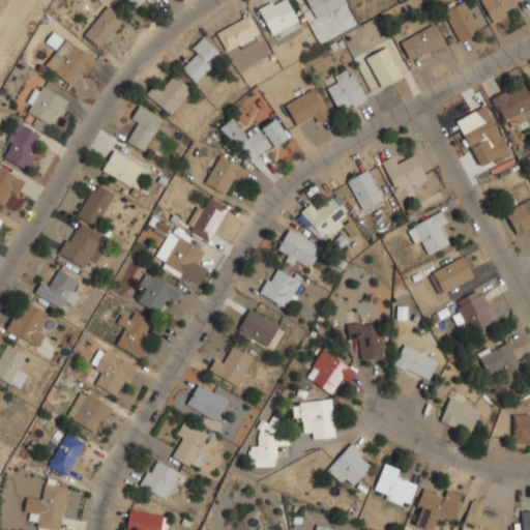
[(148,0),(127,0),(136,10),(148,0)]
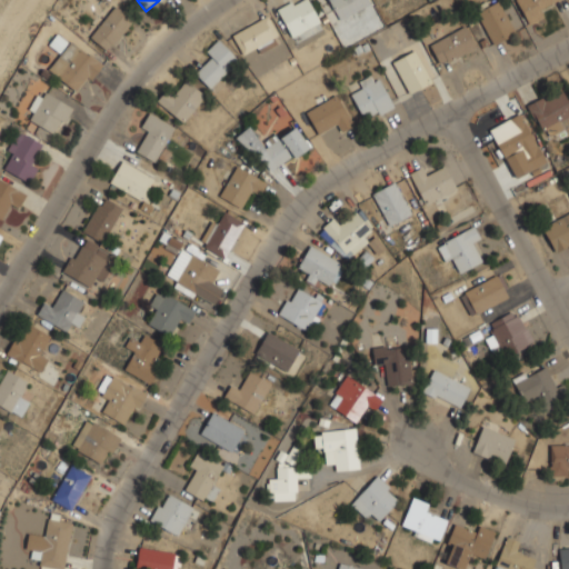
[(371,5),(369,0),(329,0),(339,20),(371,5)]
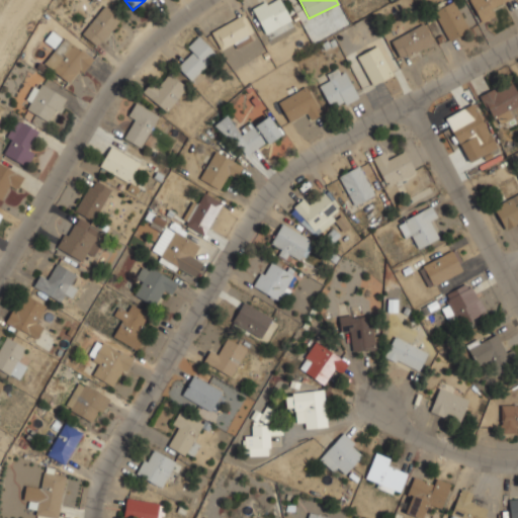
[(471,29),(455,0),(453,0),(434,11),(450,40),(471,29)]
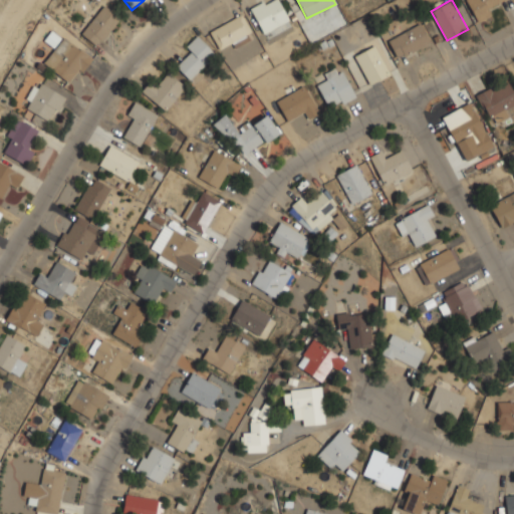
[(467,0),(476,18),(509,2),(508,0),(467,0)]
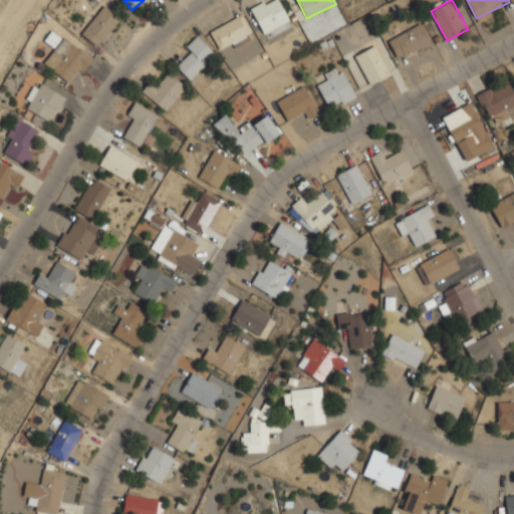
[(285,2),(257,2),(257,26),(285,26),(285,2)]
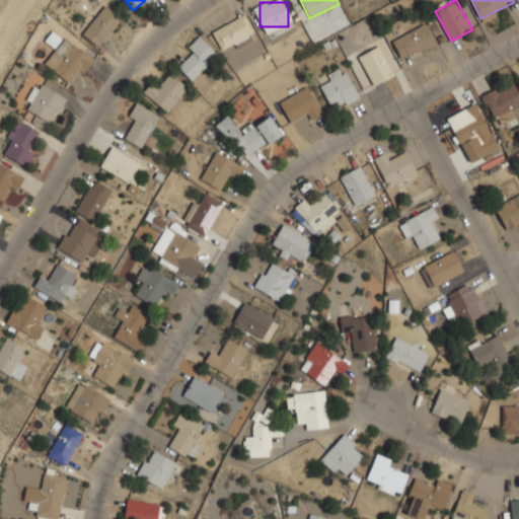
[(99,47),(121,18),(104,6),(83,34),(99,47)]
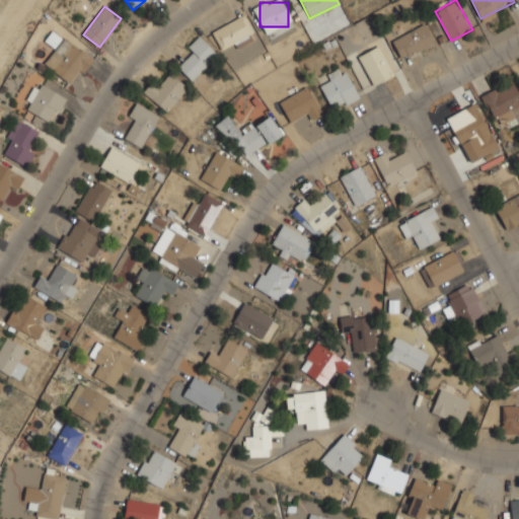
[(222,49),(230,44),(234,50),(257,36),(243,14),(212,32),(222,49)]
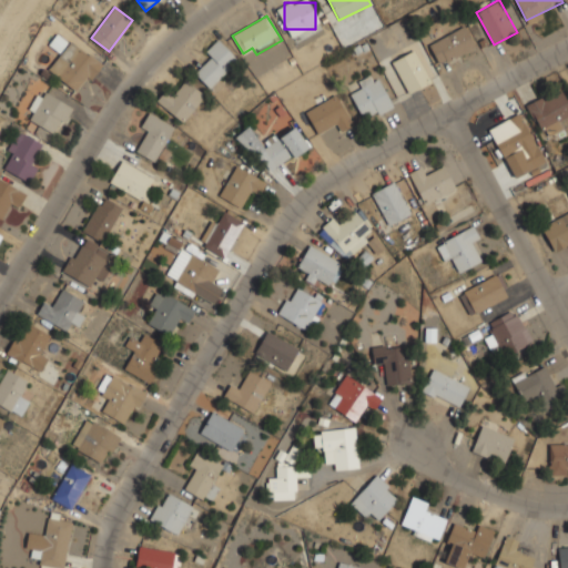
[(477,47),(467,26),(429,43),(439,66),(477,47)]
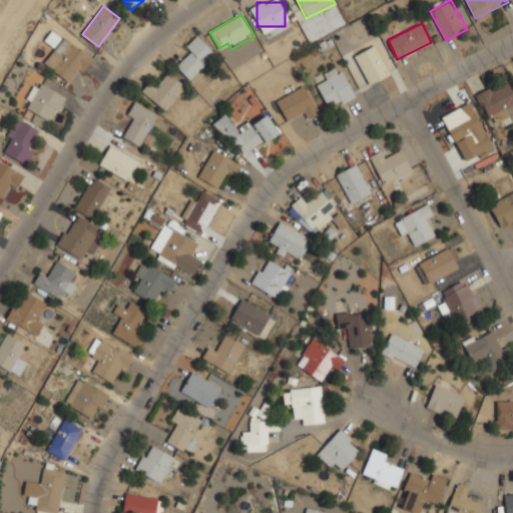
[(43,61),(69,84),(93,58),(67,35),(43,61)]
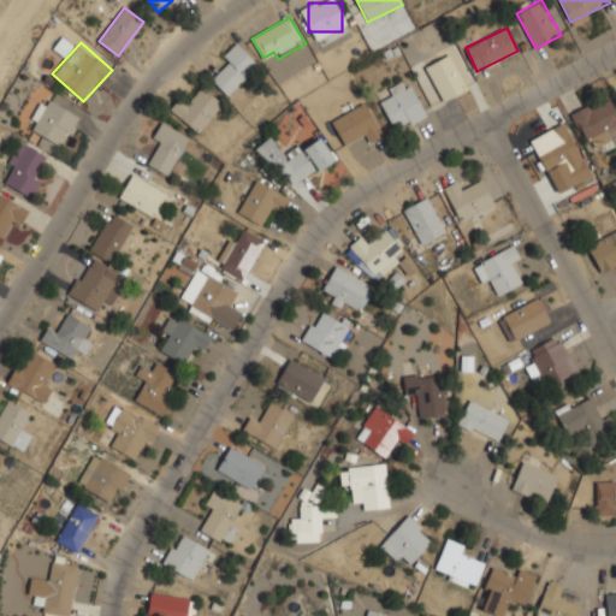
[(223,53),(231,66),(214,76),(224,93),(259,71),(242,42),(223,53)]
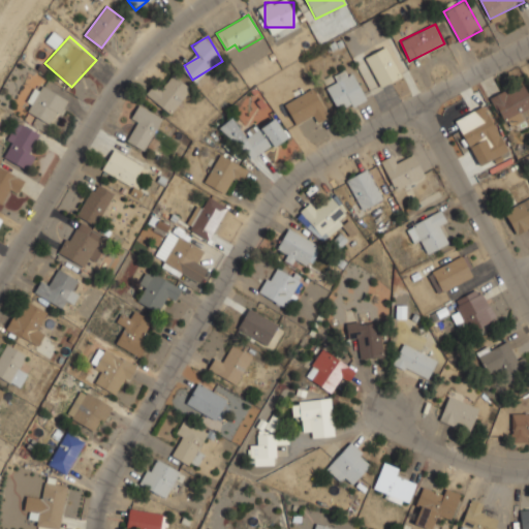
[(366,57),(380,87),(402,75),(386,47),(366,57)]
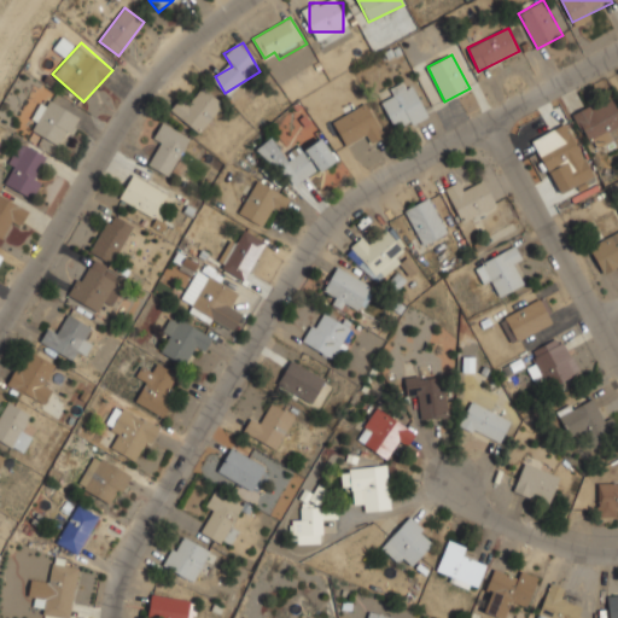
[(398,132),(429,115),(408,79),(388,89),(392,98),(383,104),(398,132)]
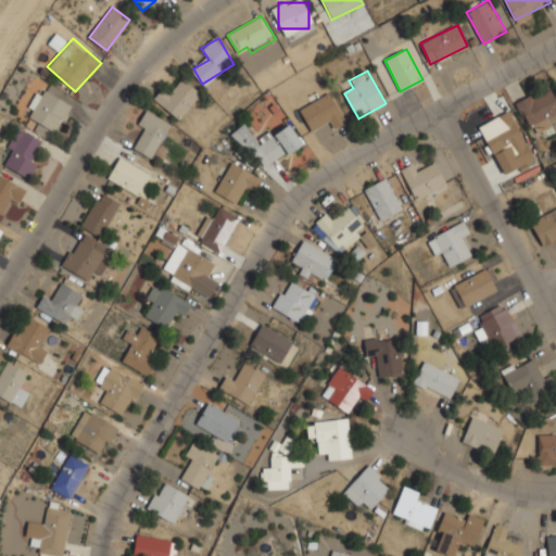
[(178,119),(201,92),(185,78),(167,98),(160,91),(154,99),(178,119)]
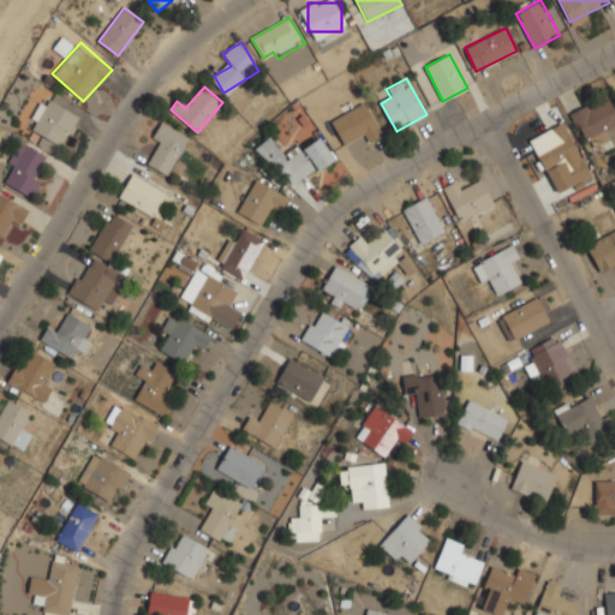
[(82,111),(51,91),(29,126),(60,145),(82,111)]
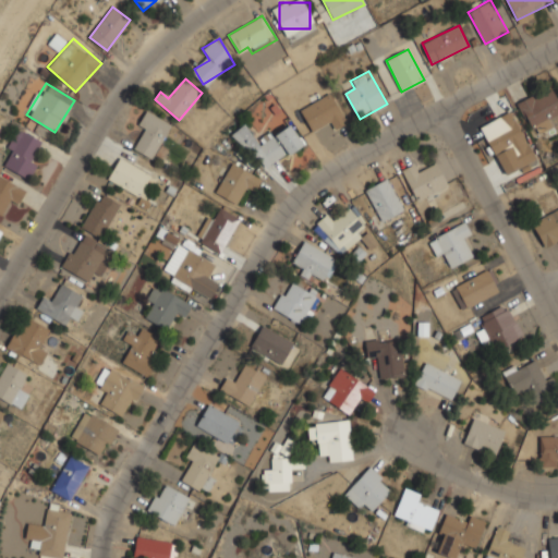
[(557,97),(554,87),(520,100),(534,136),(557,126),(554,118),(557,116),(557,97)]
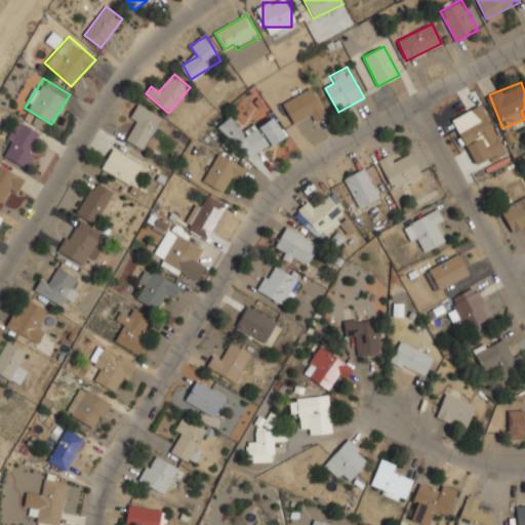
[(283,103),(292,122),(314,113),(317,120),(326,116),(314,88),(283,103)]
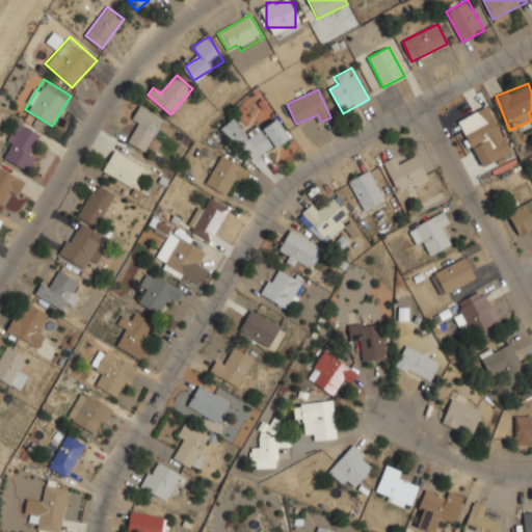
[(131,120),(139,124),(129,141),(145,152),(164,118),(140,104),(131,120)]
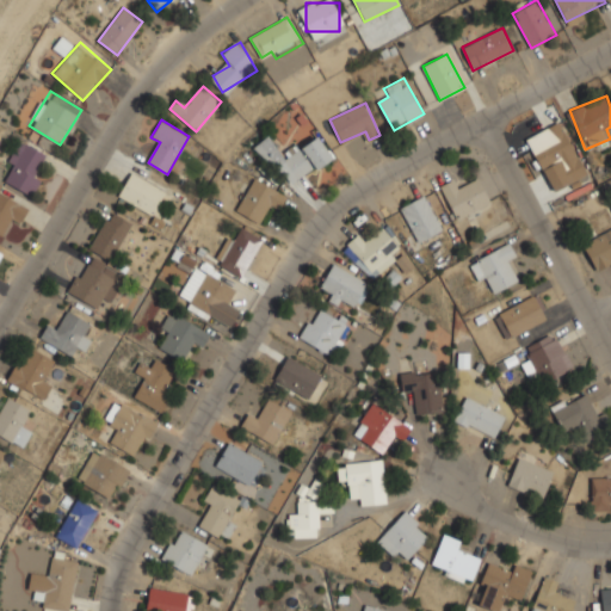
[(587,174),(561,121),(547,128),(551,139),(531,149),(543,172),(557,165),(567,184),(587,174)]
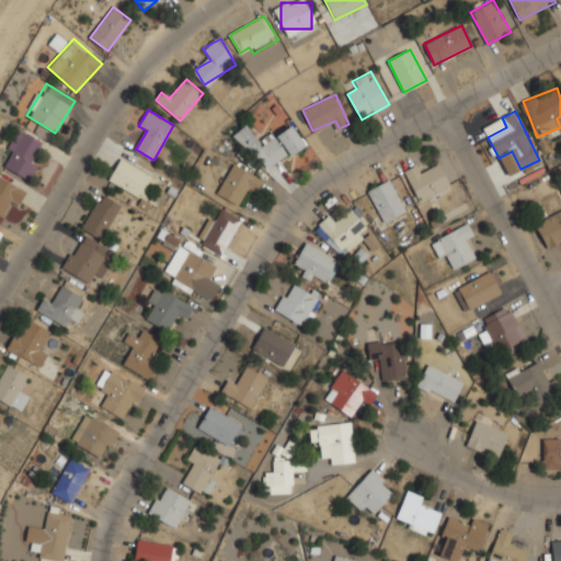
[(237,132),(265,173),(308,144),(294,122),(261,145),(248,124),(237,132)]
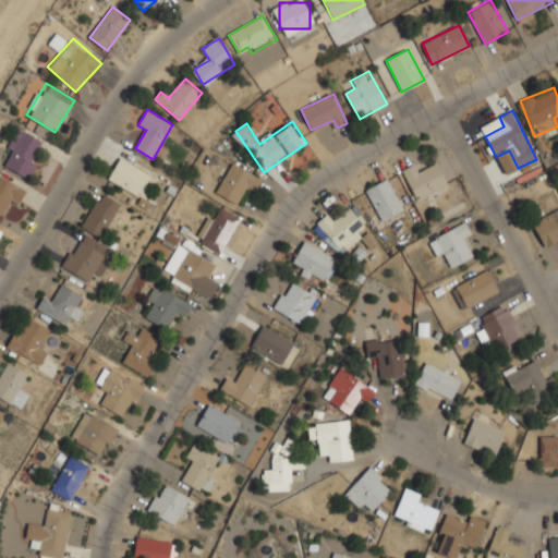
[(46,140),(19,129),(2,166),(29,178),(46,140)]
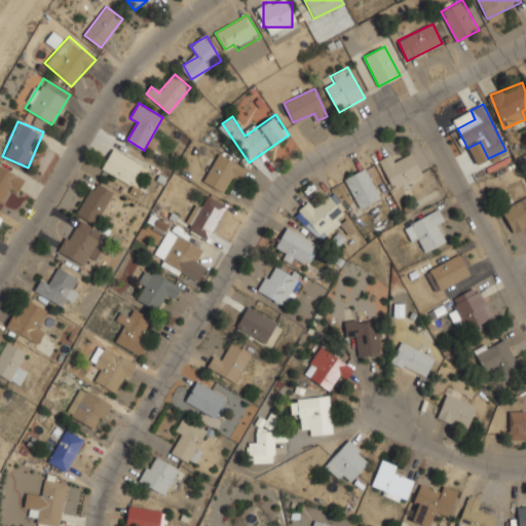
[(146,165),(112,148),(102,170),(135,187),(146,165)]
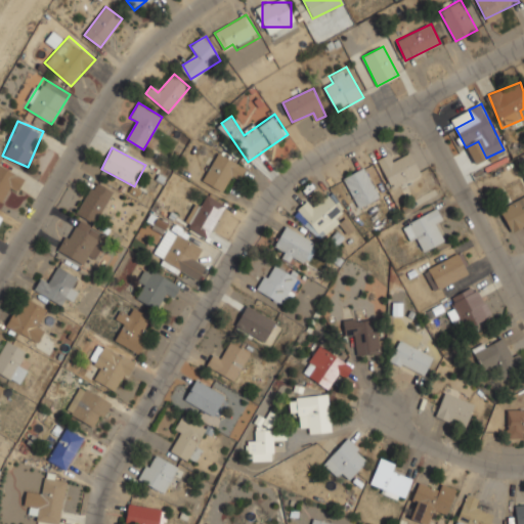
[(234,173),(241,177),(247,169),(222,150),(202,178),(220,191),(234,173)]
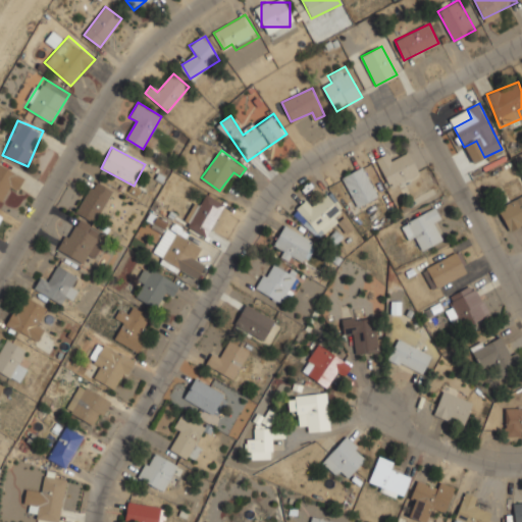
[(385,154),(376,158),(389,187),(419,173),(410,153),(389,162),(385,154)]
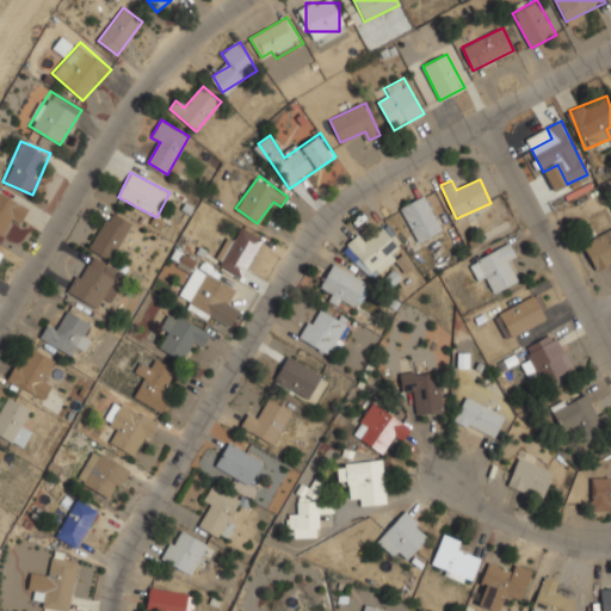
[(0,236),(2,239),(13,218),(23,223),(31,209),(0,192),(0,236)]
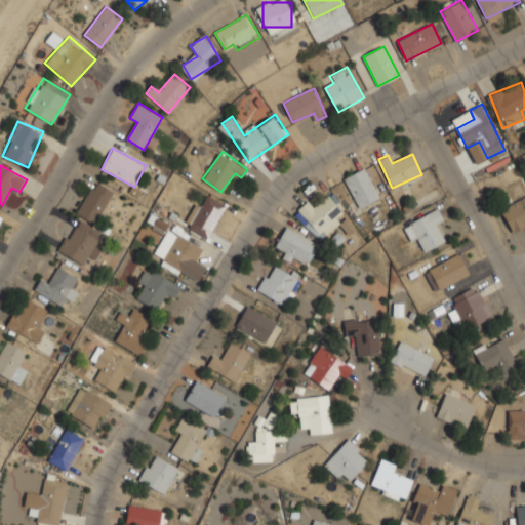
[(344,178),(360,208),(381,197),(365,167),(344,178)]
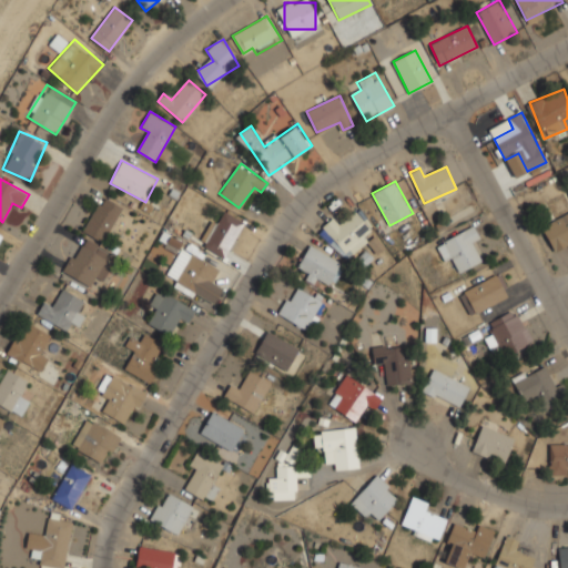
[(82,231),(103,243),(124,208),(103,195),(82,231)]
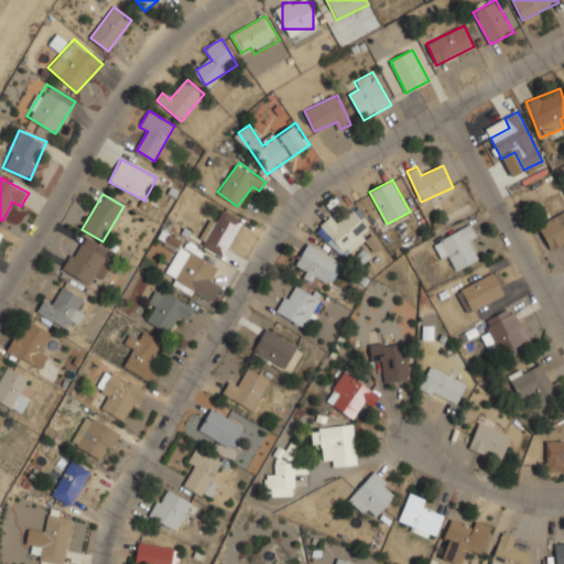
[(339,224),(331,216),(316,230),(346,259),(375,229),(354,208),(339,224)]
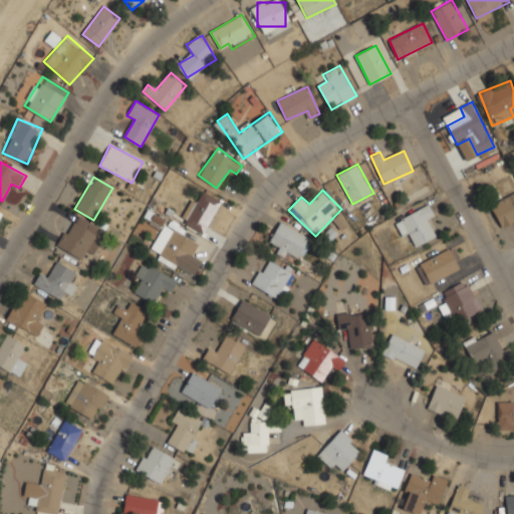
[(200,201),(193,197),(180,221),(204,234),(222,201),(205,192),(200,201)]
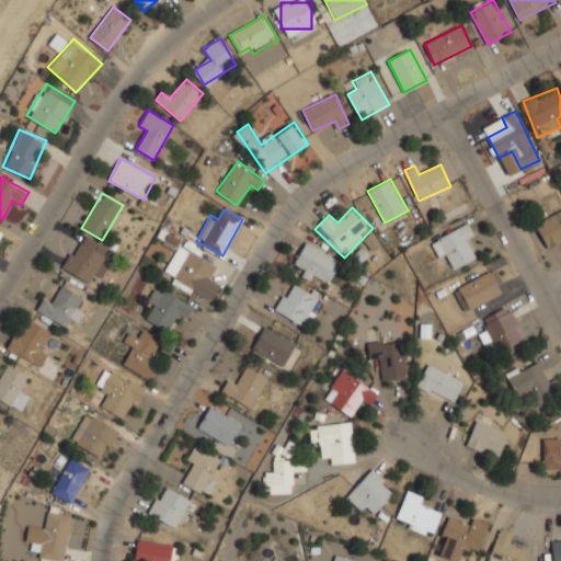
[(560,241),(560,210),(535,224),(547,249),(560,241)]
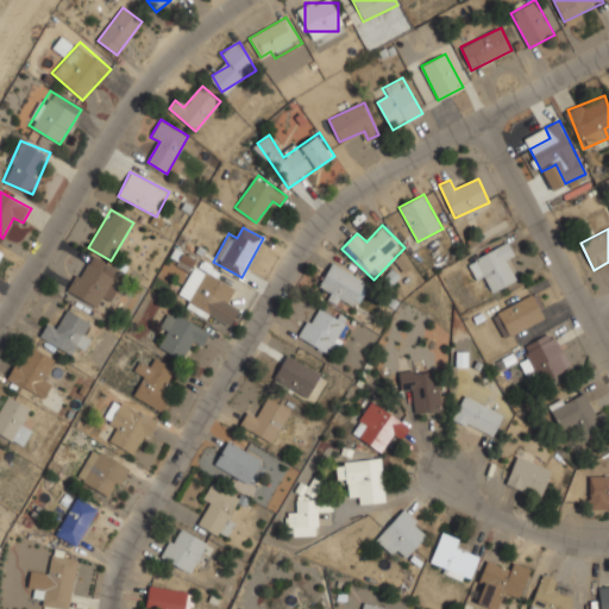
[(479,286),(489,281),(495,292),(515,281),(504,258),(514,253),(508,242),(469,262),(479,286)]
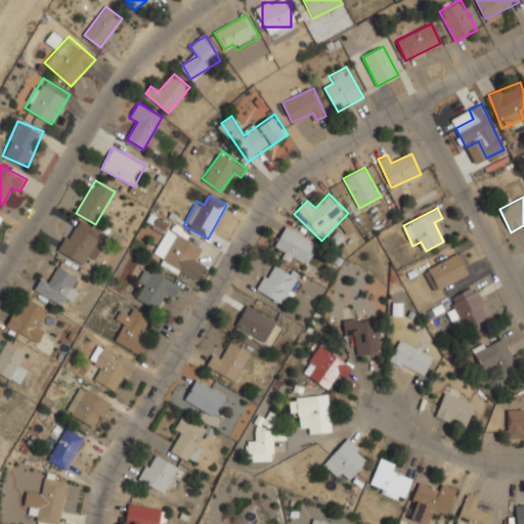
[(58,251),(84,265),(102,233),(76,218),(58,251)]
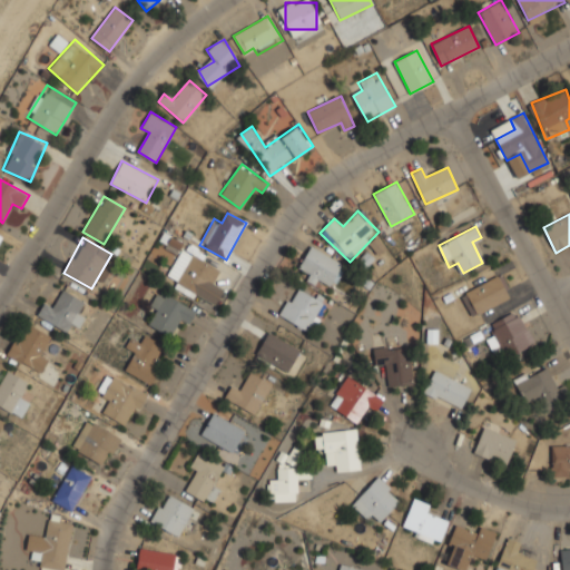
[(333,290),(346,265),(311,245),(300,266),(310,271),(307,276),(333,290)]
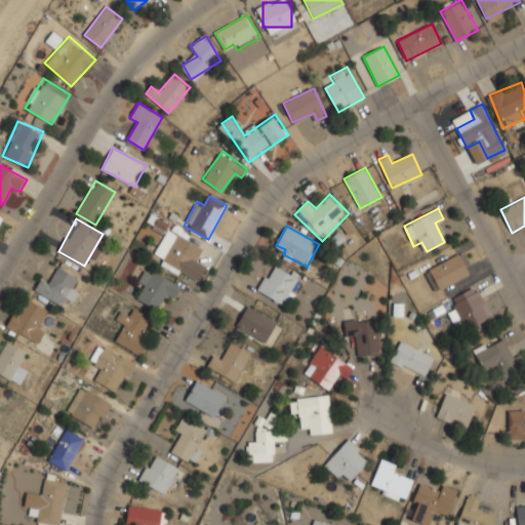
[(204,246),(166,230),(155,255),(163,258),(160,265),(198,281),(206,263),(198,259),(204,246)]
